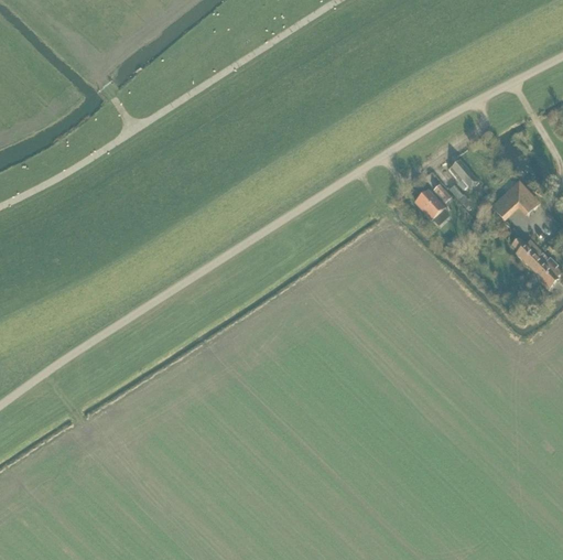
[(469,187),(478,181),(458,159),(447,168),(458,181),(456,182),(462,189),(466,185),(469,187)]
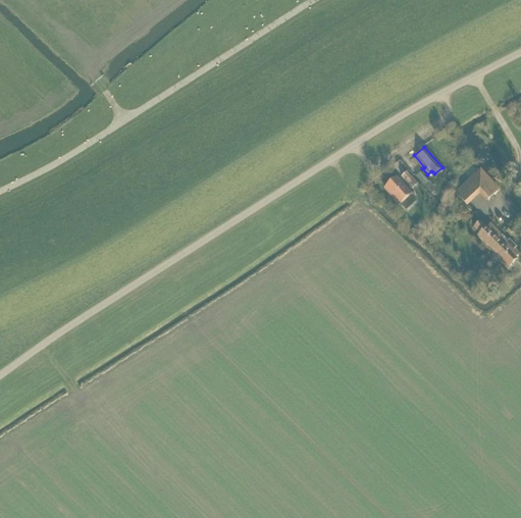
[(412,187),(417,182),(406,169),(401,174),(412,187)]
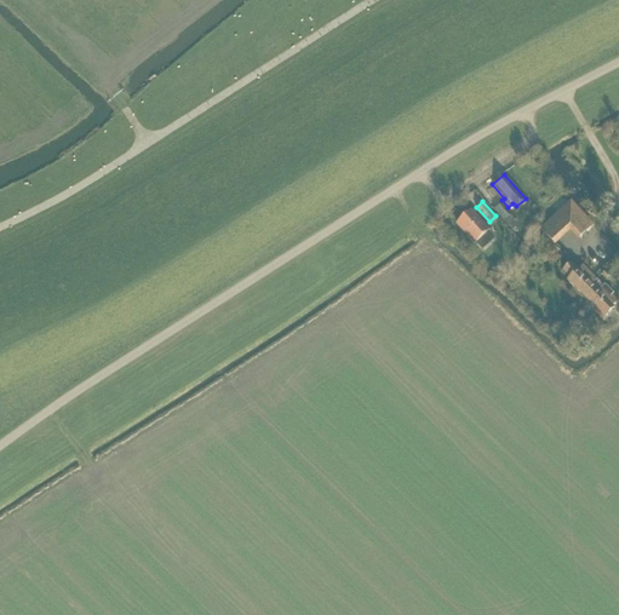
[(509,214),(498,201),(492,206),(504,219),(504,218),(509,214)]
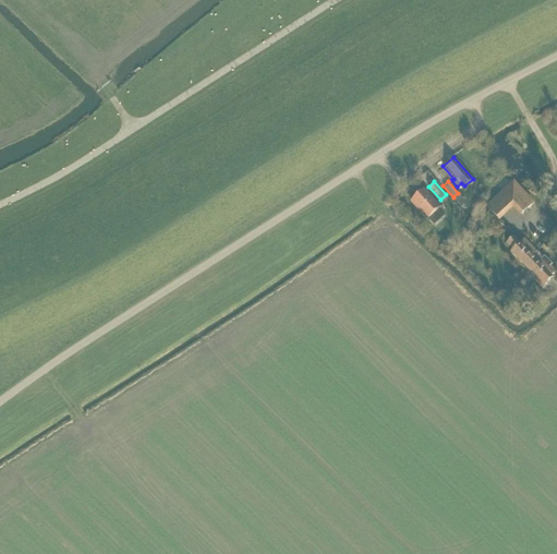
[(531,202),(512,181),(486,205),(495,215),(511,201),(521,211),(531,202)]
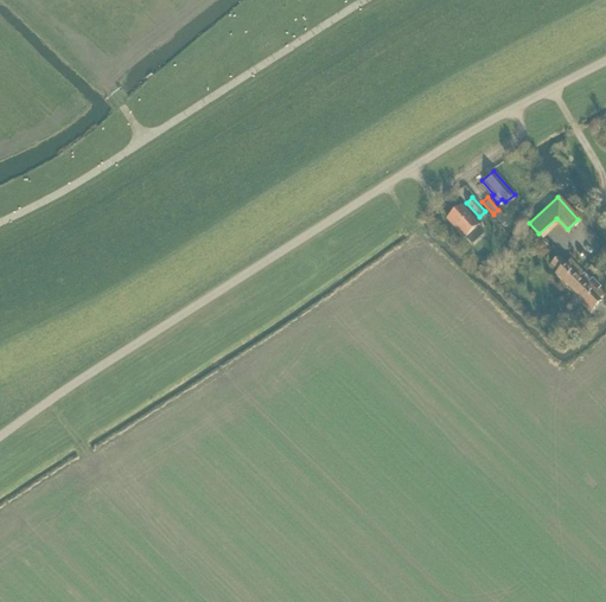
[(446,216),(464,235),(465,235),(476,224),(477,223),(459,204),(446,216)]
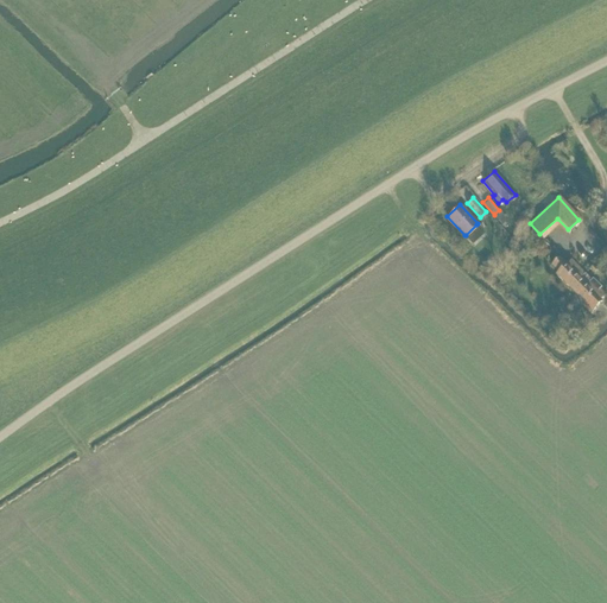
[(503,223),(507,220),(499,210),(494,214),(503,223)]
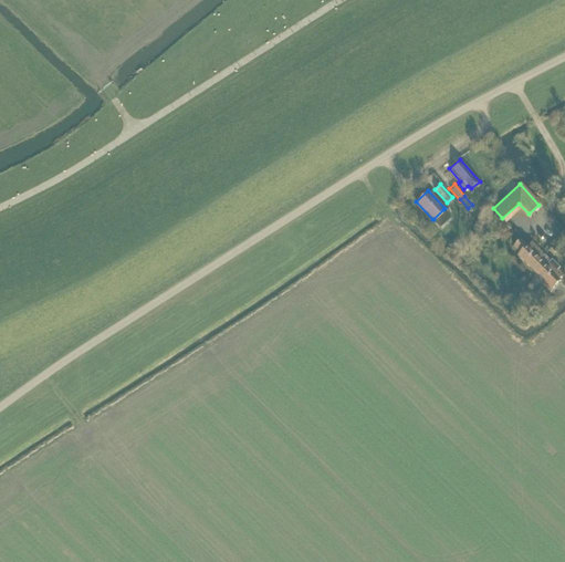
[(454,247),(460,241),(453,235),(448,241),(454,247)]
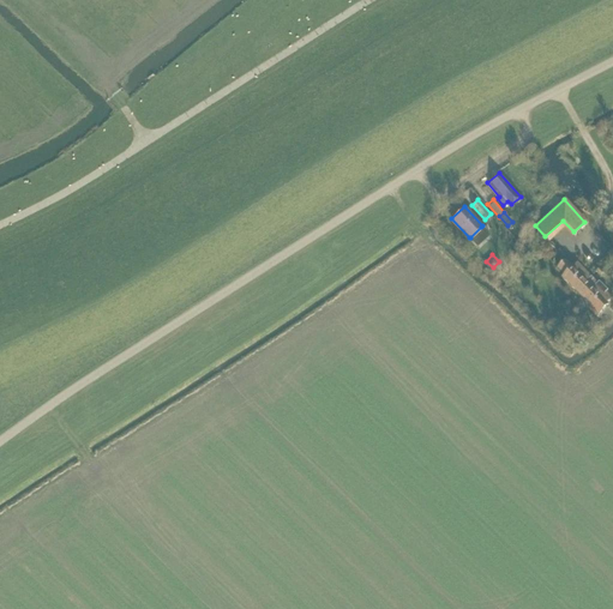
[(559,273),(596,311),(598,312),(608,301),(606,300),(611,295),(575,259),(570,264),(563,257),(554,264),(562,271),(559,273)]
